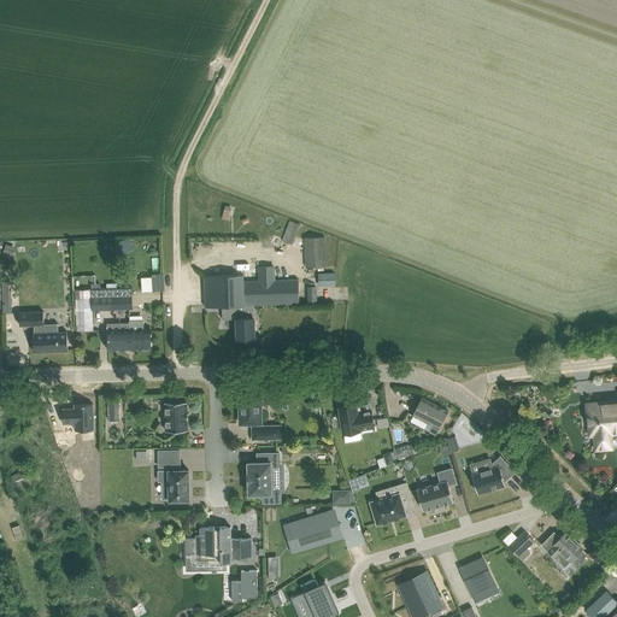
[(228,221),(233,207),(225,205),(222,218),(228,221)]
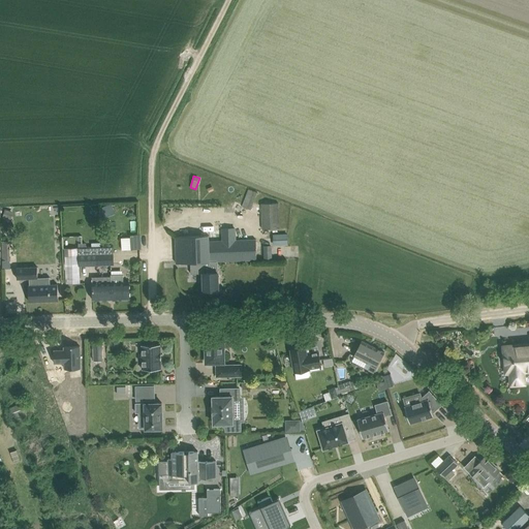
[(248,189),(242,206),(247,208),(253,191),(248,189)]
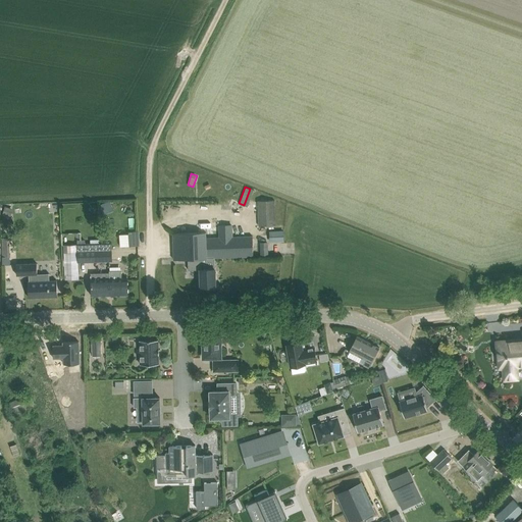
[(275,200),(257,202),(259,225),(276,224),(275,200)]
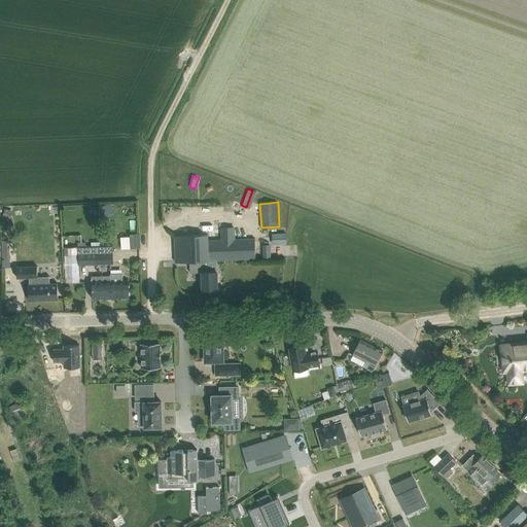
[(5,208),(3,216),(11,218),(13,210),(5,208)]
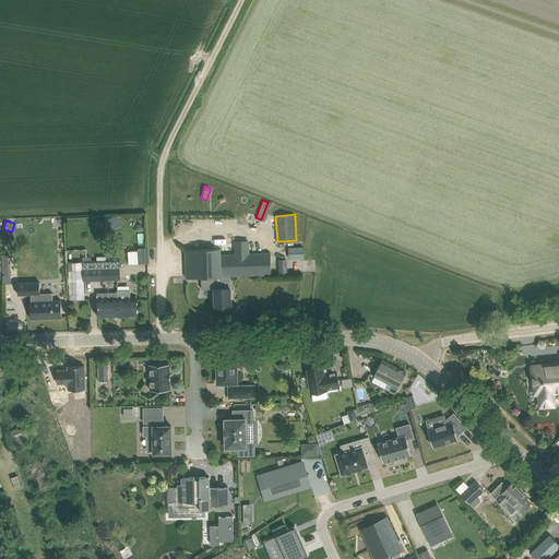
[(139,248),(139,250),(140,263),(147,263),(150,262),(149,249),(149,247),(146,248),(139,248)]
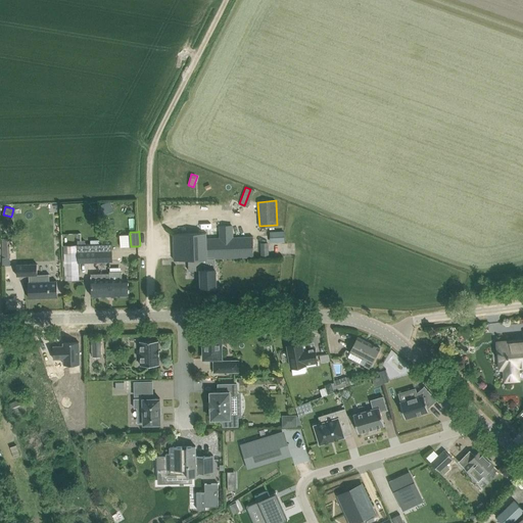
[(270,231),(270,242),(284,241),(284,231),(270,231)]
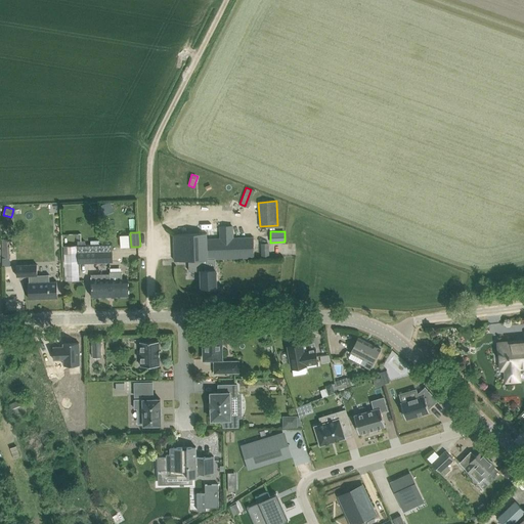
[(216,259),(255,257),(254,236),(207,238),(207,233),(174,234),(175,261),(188,260),(189,271),(198,270),(198,260),(216,259)]
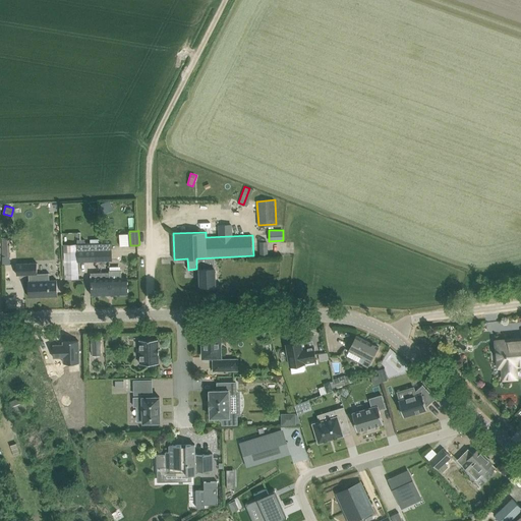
[(77,244),(71,244),(63,244),(64,274),(78,274),(78,262),(95,261),(95,249),(100,249),(100,243),(100,238),(91,239),(91,243),(85,243),(85,239),(77,239),(77,244)]
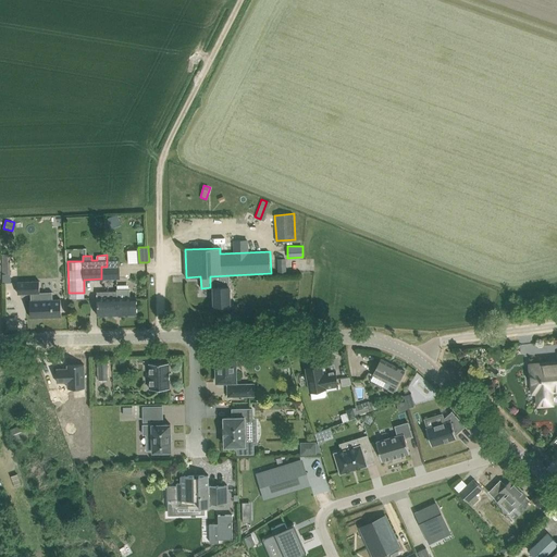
[(107,267),(101,267),(101,279),(119,279),(119,259),(107,260),(107,267)]
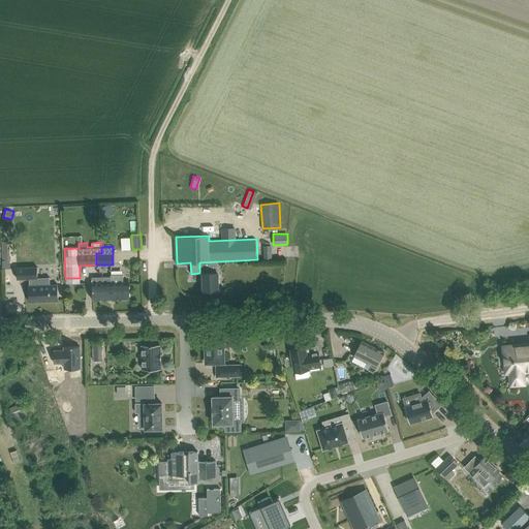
[(272,246),(263,246),(263,259),(273,259),(272,246)]
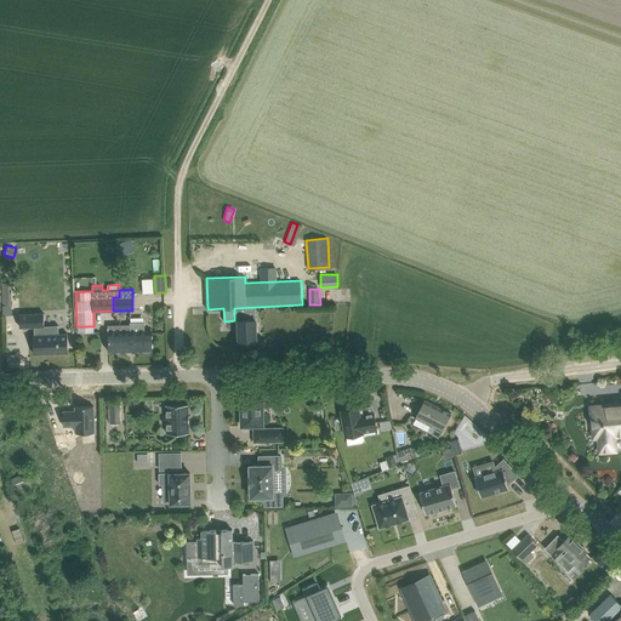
[(234,320),(238,320),(239,341),(257,340),(256,307),(234,308),(234,320)]
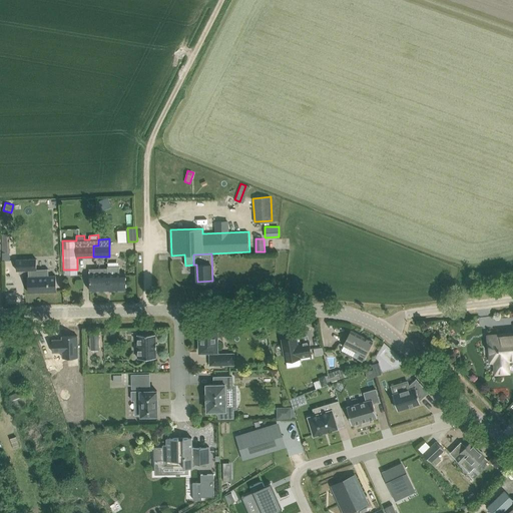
[(28,277),(28,293),(49,292),(58,292),(57,276),(57,272),(50,272),(49,268),(36,268),(36,258),(15,259),(15,270),(28,269),(29,277),(28,277)]
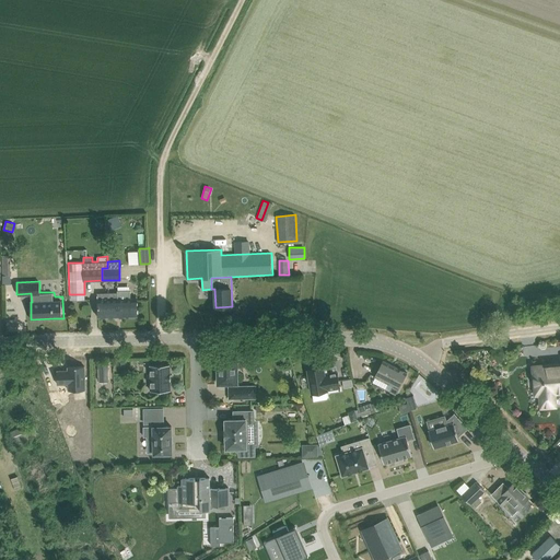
[(137,299),(131,299),(131,290),(118,290),(118,292),(118,317),(138,316),(137,299)]
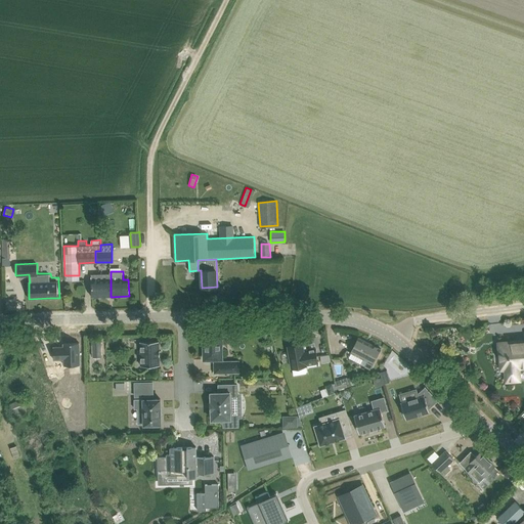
[(111,297),(111,273),(91,274),(91,280),(92,297),(111,297)]
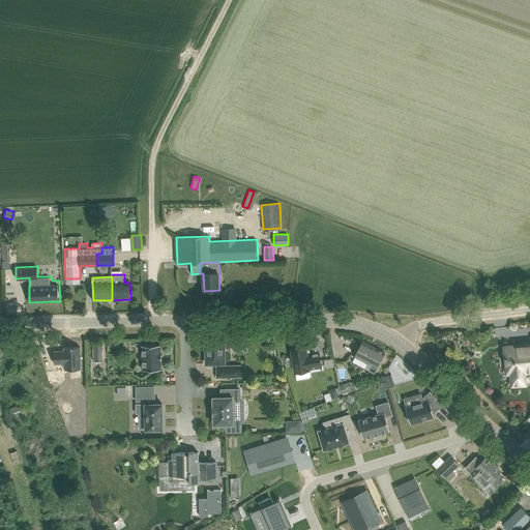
[(206,354),(206,362),(217,362),(217,365),(216,365),(217,377),(242,377),(241,365),(225,365),(225,362),(225,337),(206,339),(206,348),(204,349),(204,354),(206,354)]
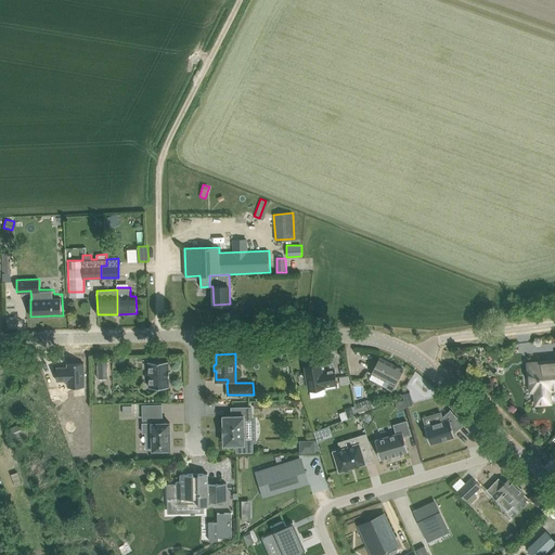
[(403,370),(379,357),(372,373),(390,383),(387,388),(392,391),(403,370)]
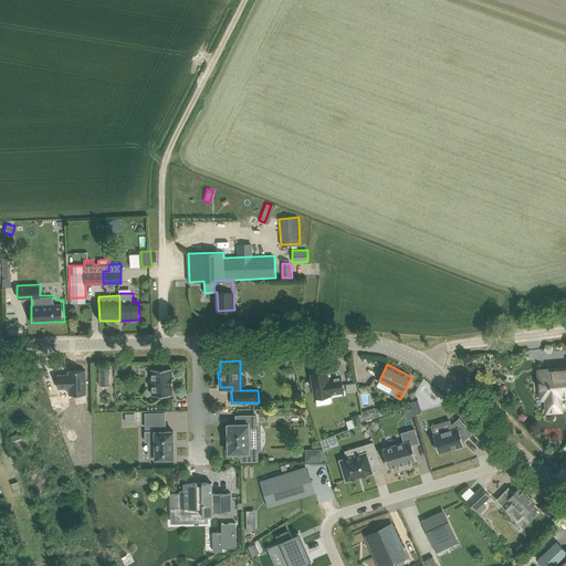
[(153,395),(154,395),(173,395),(173,384),(173,378),(171,368),(152,368),(153,395)]
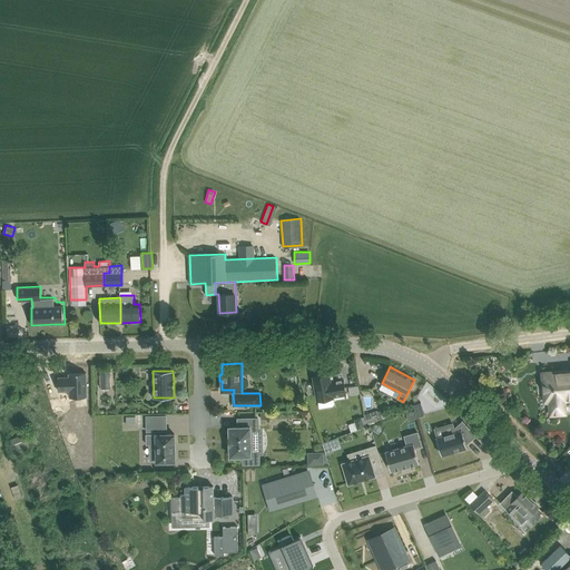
[(569,374),(562,375),(561,371),(542,373),(546,402),(550,401),(551,414),(566,413),(564,400),(569,399),(569,374)]
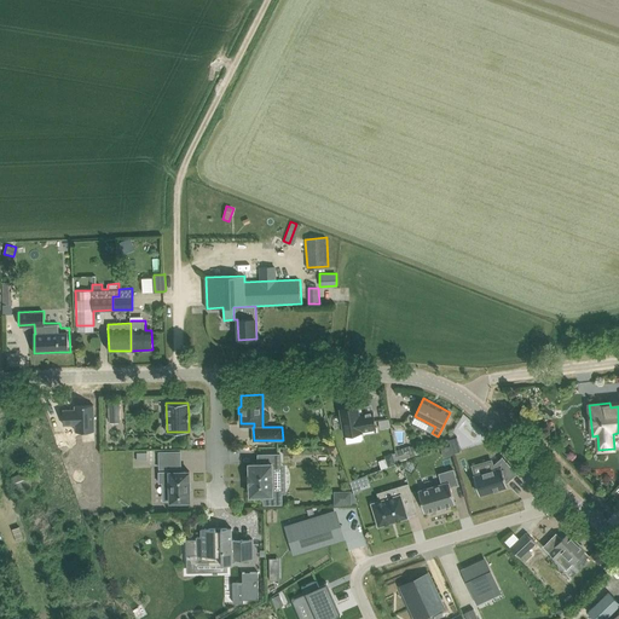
[(76,432),(94,431),(94,405),(75,405),(75,411),(71,411),(71,410),(63,410),(64,424),(76,424),(76,432)]
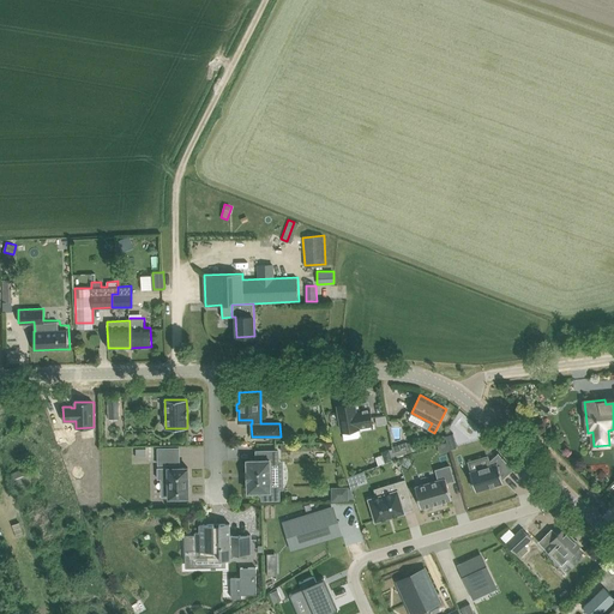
[(338,405),(342,431),(359,428),(359,427),(373,425),(371,408),(356,410),(355,402),(338,405)]
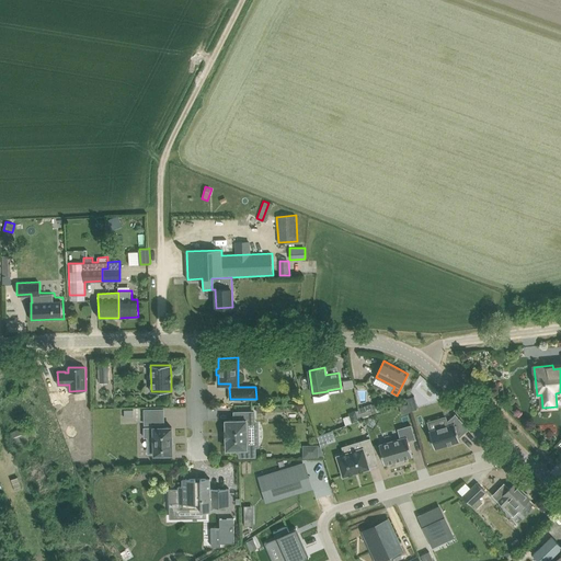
[(418,409),(414,396),(407,398),(410,410),(418,409)]
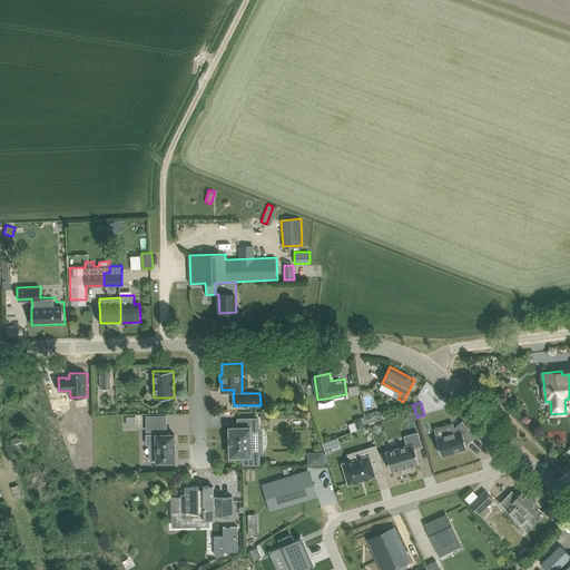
[(364,415),(366,424),(383,419),(380,410),(364,415)]
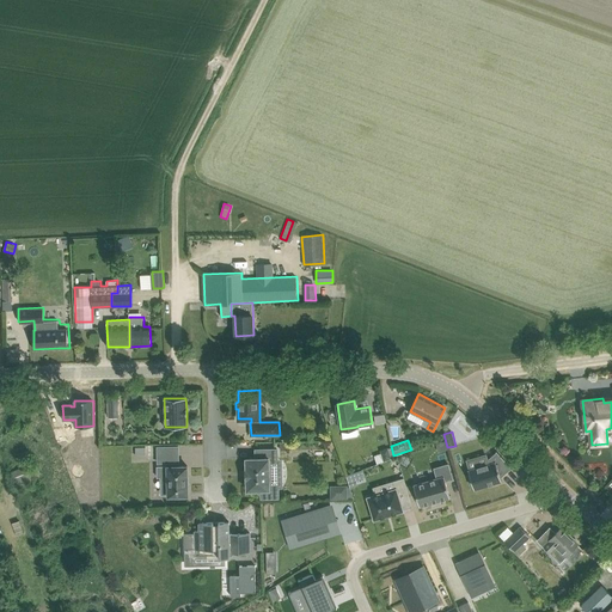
[(178,463),(178,447),(158,447),(158,463),(178,463)]
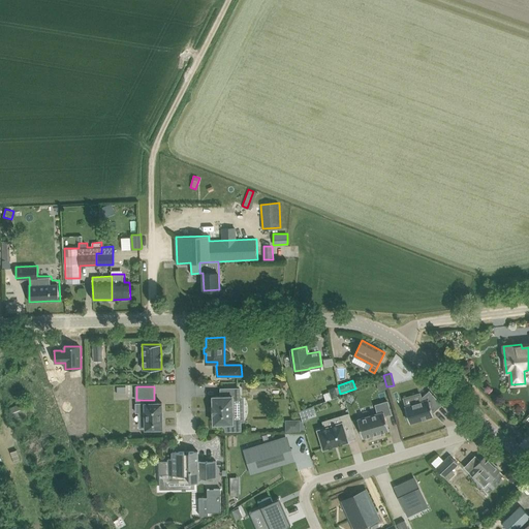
[(329,389),(330,392),(332,399),(339,396),(336,387),(336,386),(329,389)]
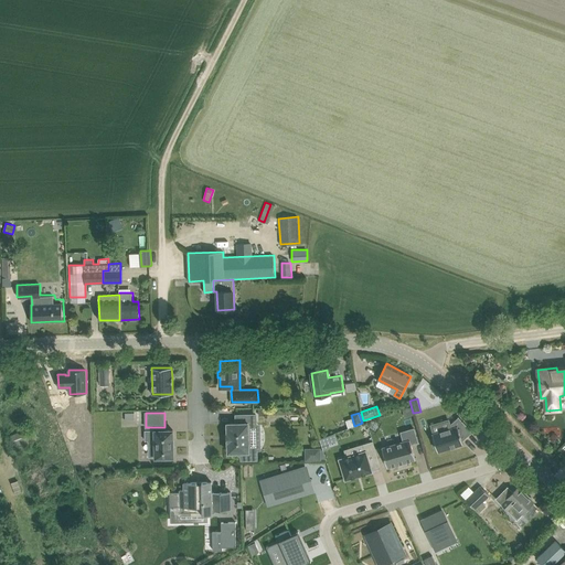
[(236,423),(227,423),(228,452),(242,452),(242,460),(257,459),(257,449),(249,449),(248,425),(256,425),(256,415),(236,415),(236,423)]
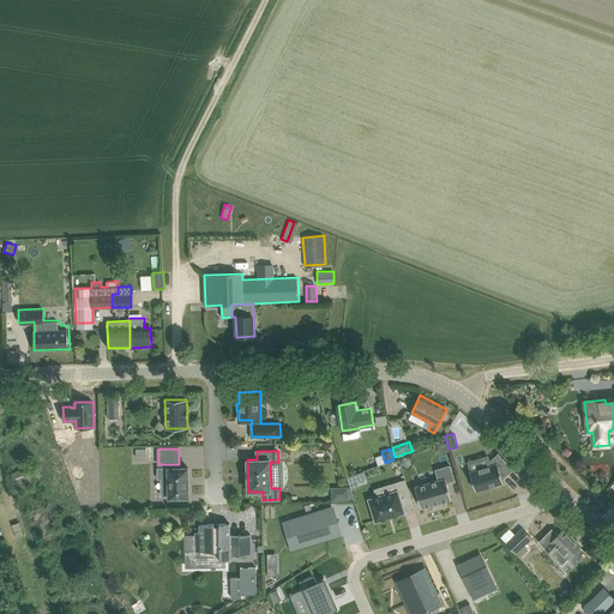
[(515,470),(499,452),(498,453),(499,453),(489,462),(491,465),(470,471),(471,477),(470,477),(473,486),(474,486),(476,491),(504,482),(503,479),(513,469),(513,470),(515,470)]
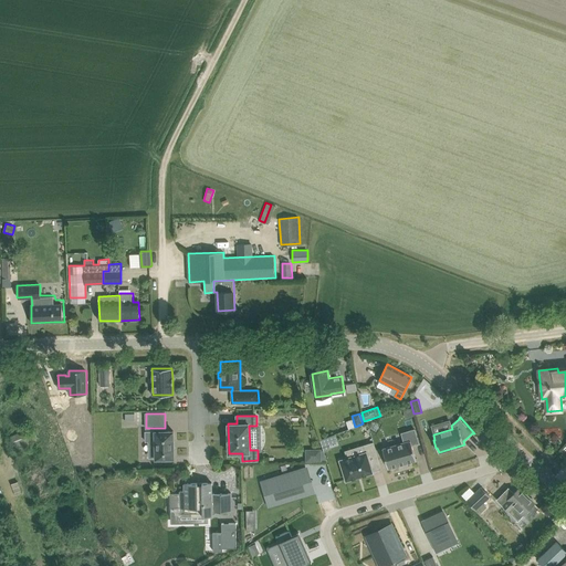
[(419,443),(419,442),(415,429),(401,433),(405,442),(383,449),(388,468),(417,460),(412,446),(412,444),(419,443)]
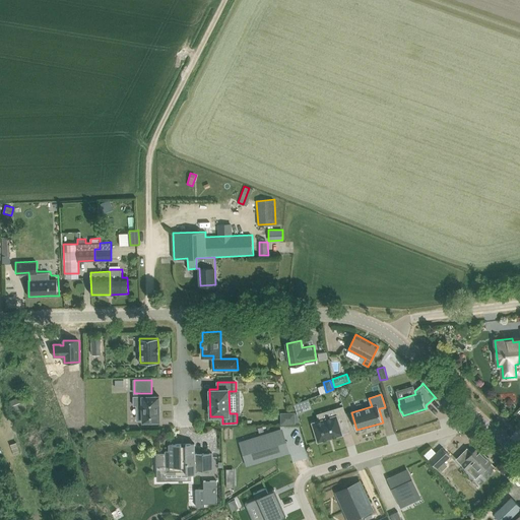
[(9,401),(12,411),(14,416),(18,415),(17,412),(28,408),(24,396),(9,401)]
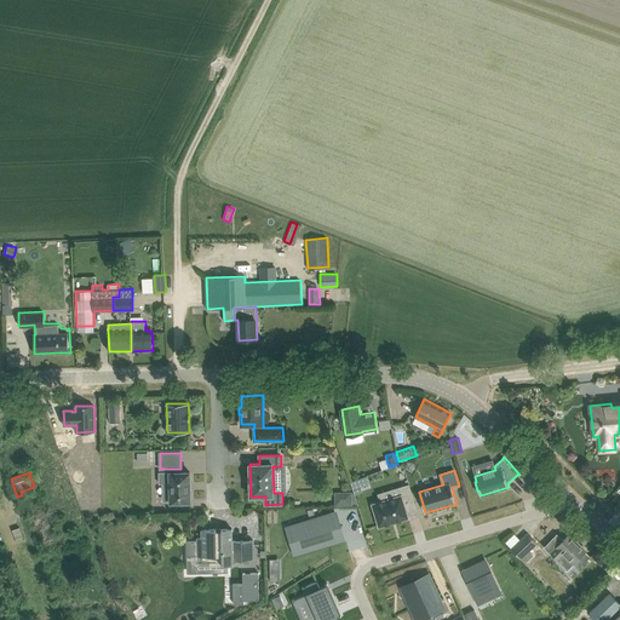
[(160,483),(170,483),(171,503),(179,503),(179,504),(188,504),(188,501),(190,501),(190,472),(159,472),(160,483)]
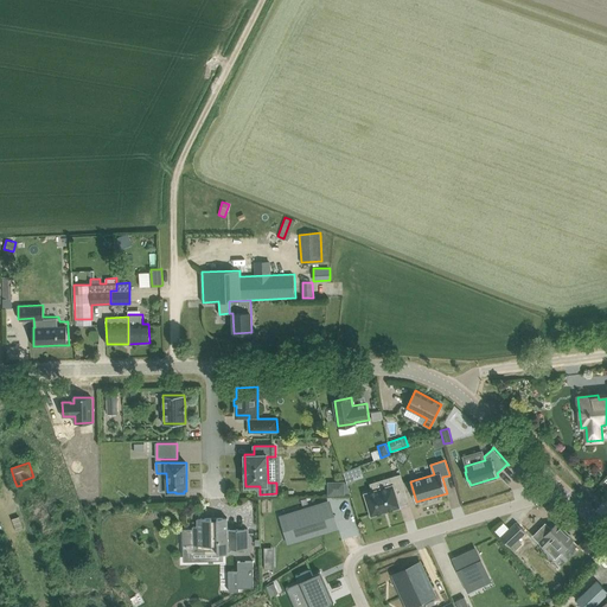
[(353,475),(351,468),(344,472),(347,484),(356,481),(353,475)]
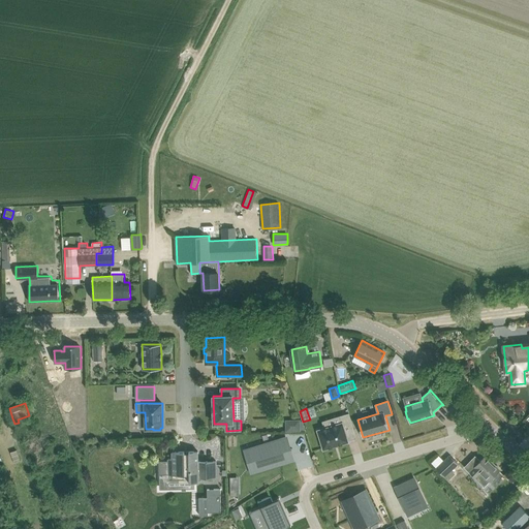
[(340,415),(342,423),(317,430),(323,449),(349,442),(346,434),(355,432),(349,413),(340,415)]
